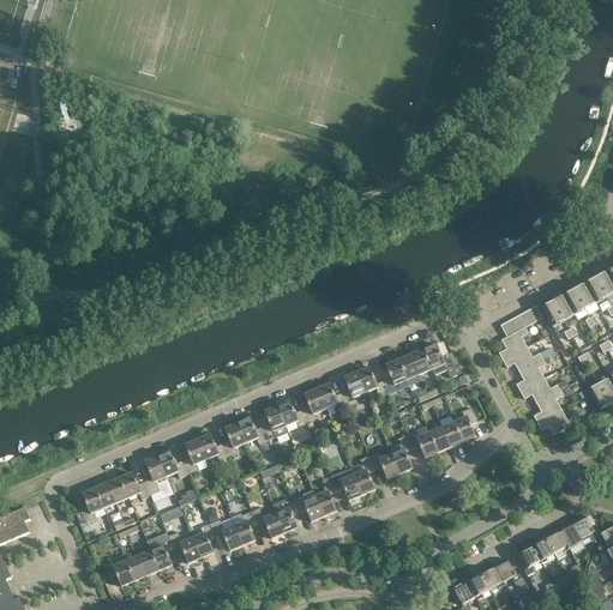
[(612,291),(612,282),(606,270),(595,276),(606,296),(612,291)]
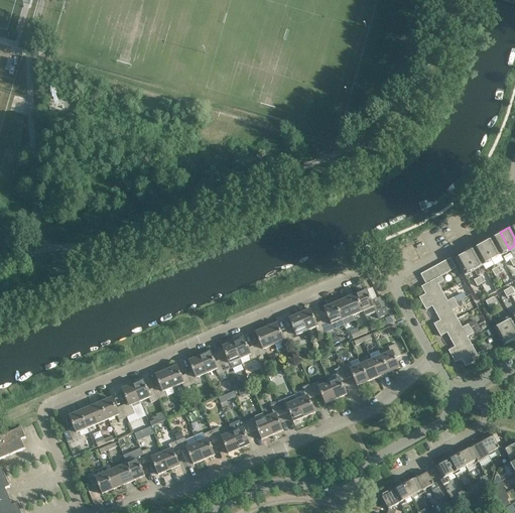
[(509,249),(500,232),(491,237),(500,254),(509,249)]
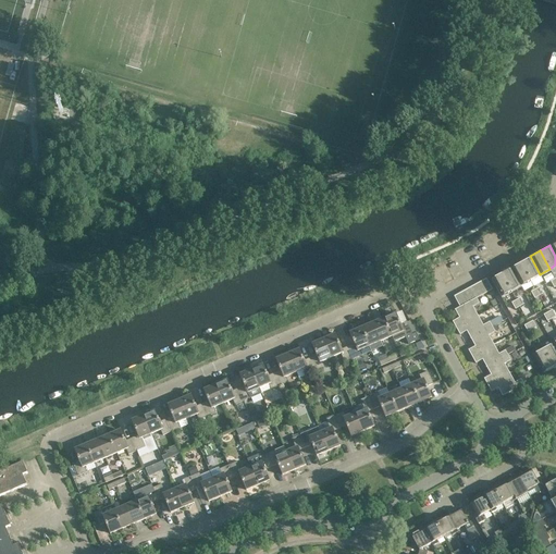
[(540,274),(530,256),(520,261),(530,280),(540,274)]
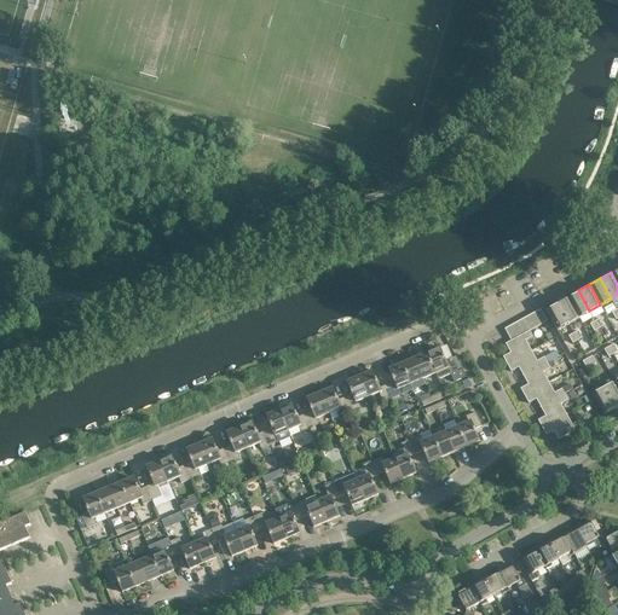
[(589,311),(578,290),(567,296),(578,317),(589,311)]
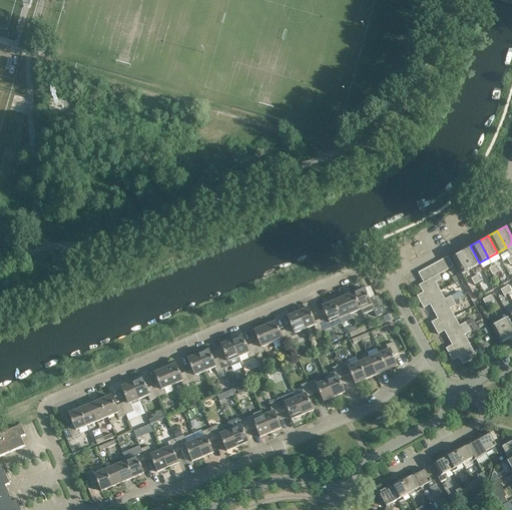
[(479,263),(470,245),(461,250),(470,268),(479,263)]
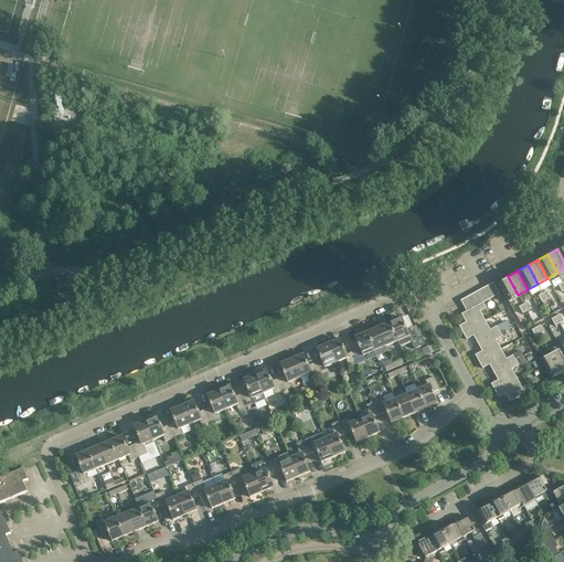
[(518,295),(508,276),(498,282),(508,300),(518,295)]
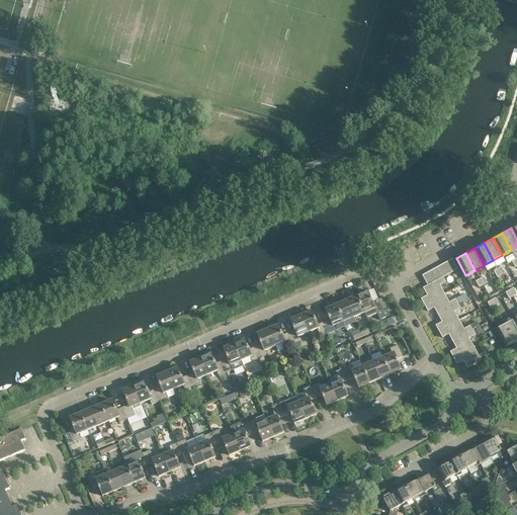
[(457,266),(451,256),(446,259),(452,269),(457,266)]
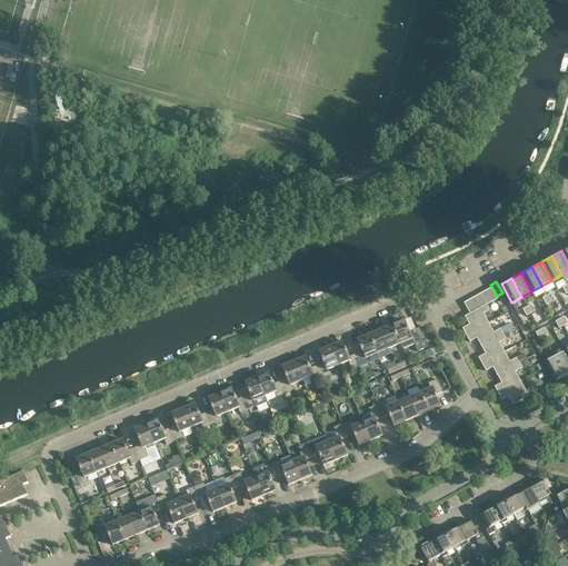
[(497,296),(490,285),(485,288),(491,299),(497,296)]
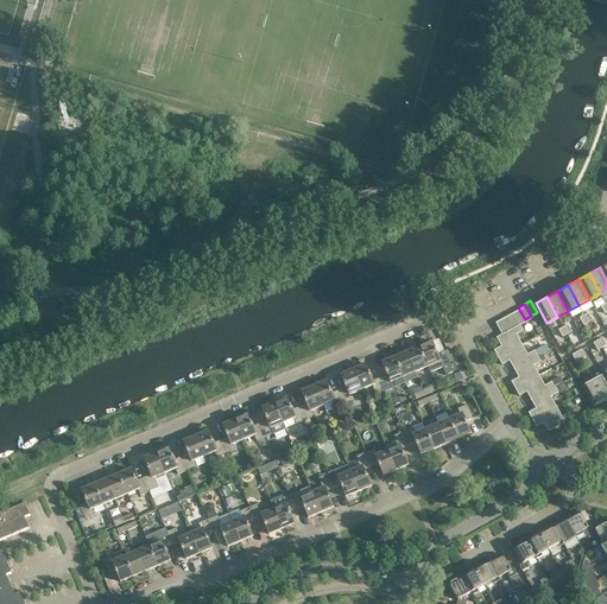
[(525,319),(518,307),(512,311),(519,322),(525,319)]
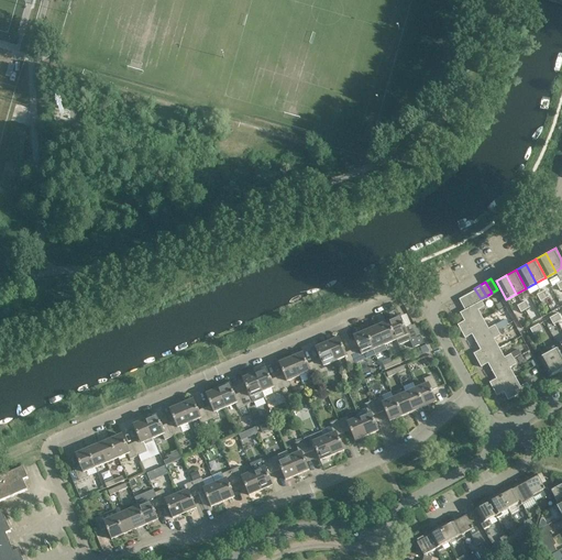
[(481,298),(474,288),(469,291),(475,302),(481,298)]
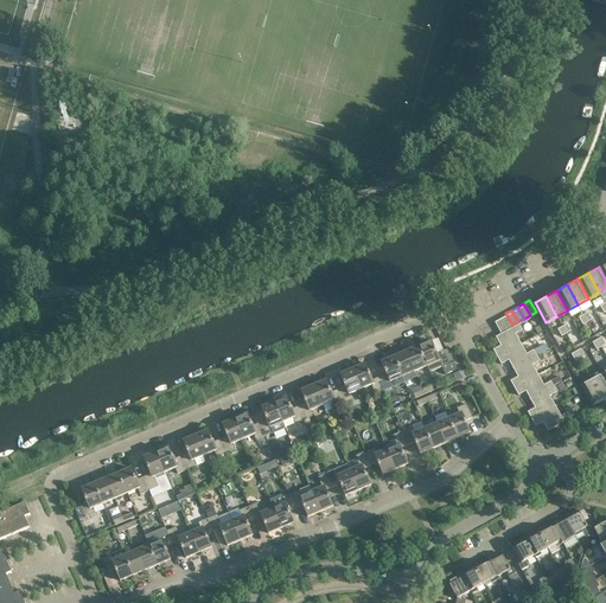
[(512,325),(505,313),(499,316),(506,328),(512,325)]
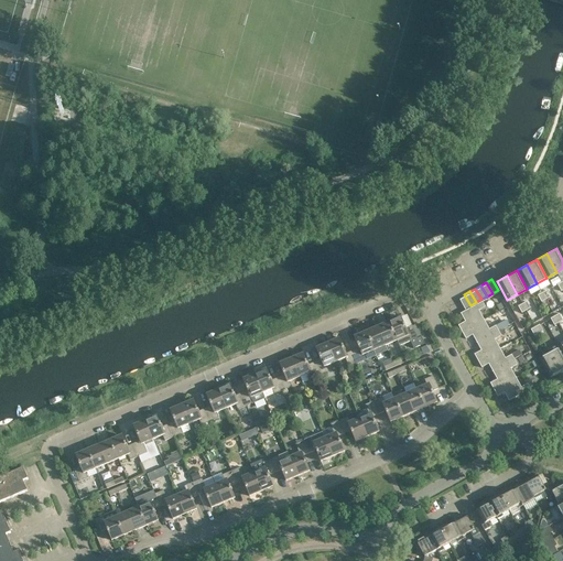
[(471,305),(464,294),(458,298),(465,309),(471,305)]
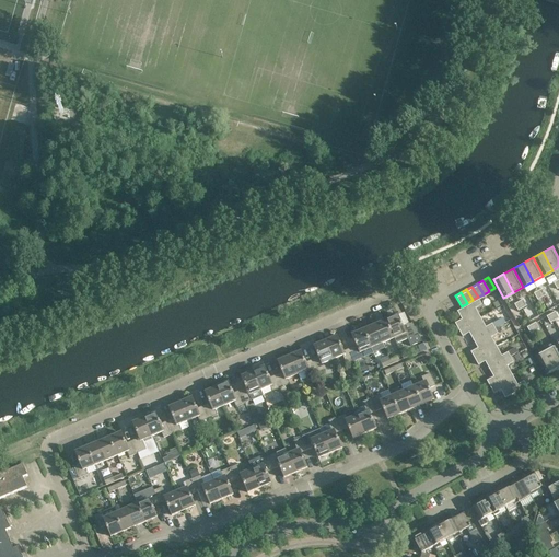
[(478,297),(473,300),(467,303),(462,306),(456,309),(461,317),(454,321),(457,327),(480,315),(475,305),(481,302),(478,297)]
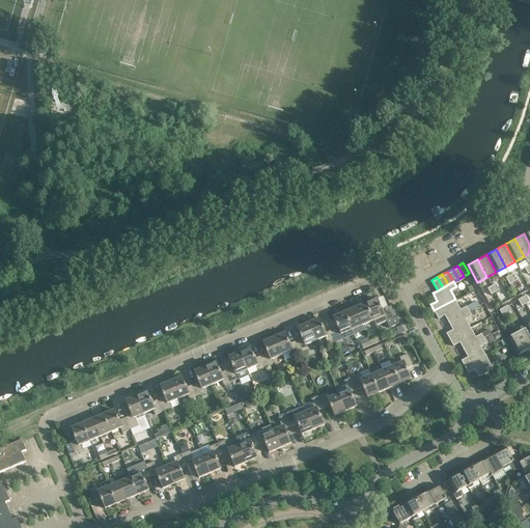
[(377,296),(365,301),(372,318),(382,314),(384,320),(392,315),(387,304),(381,306),(377,296)]
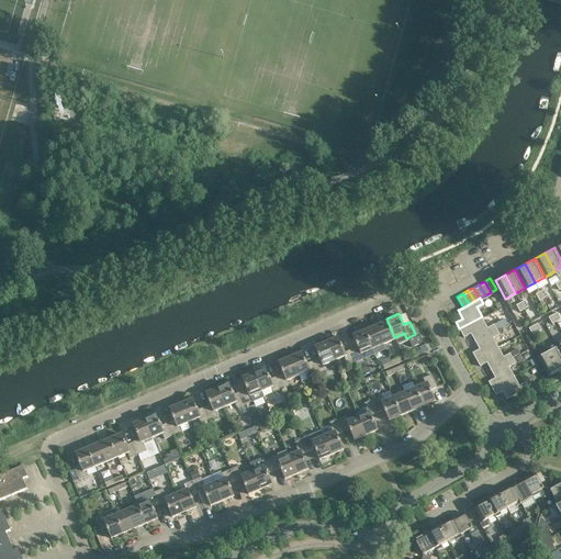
[(486,325),(482,316),(459,328),(462,335),(470,332),(474,339),(496,327),(493,322),(486,325)]
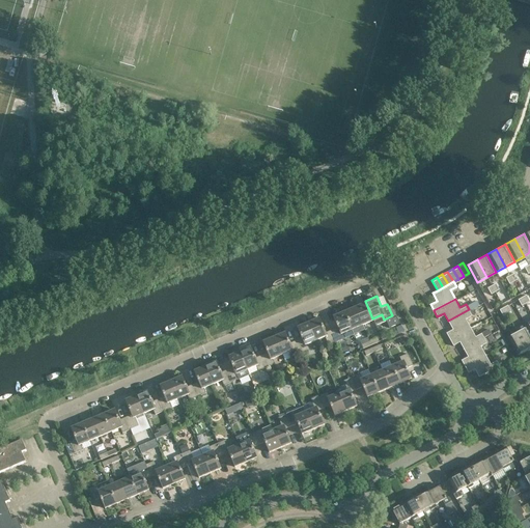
[(476,299),(467,304),(469,308),(478,303),(476,299)]
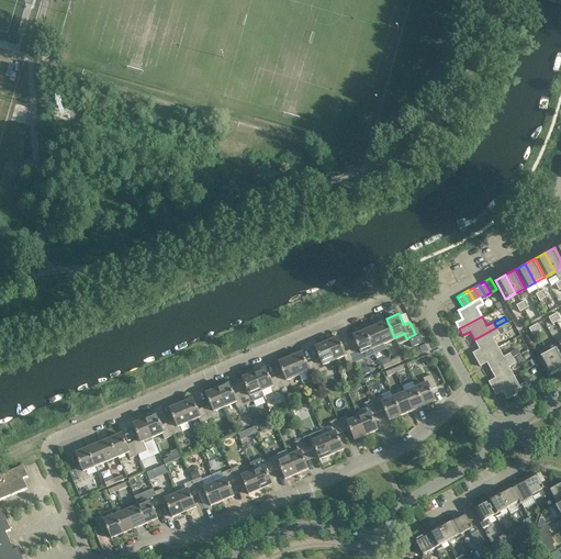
[(394,337),(386,319),(376,323),(383,342),(394,337)]
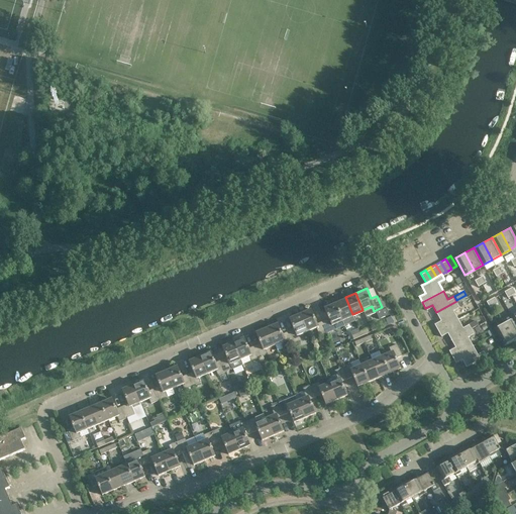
[(352,314),(345,297),(334,302),(341,318),(352,314)]
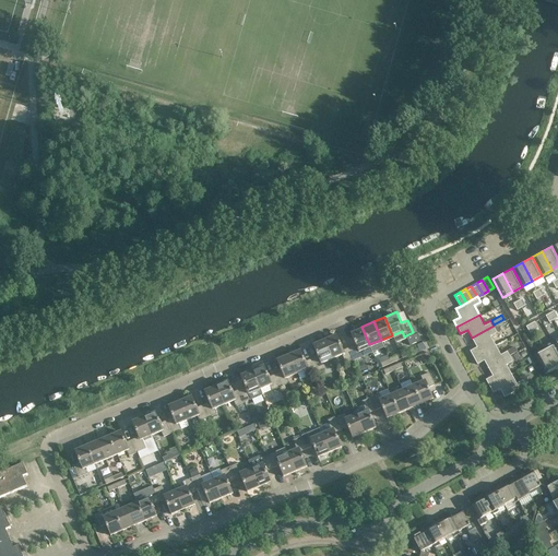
[(496,330),(494,326),(472,338),(476,345),(469,350),(473,356),(495,343),(489,333),(496,330)]
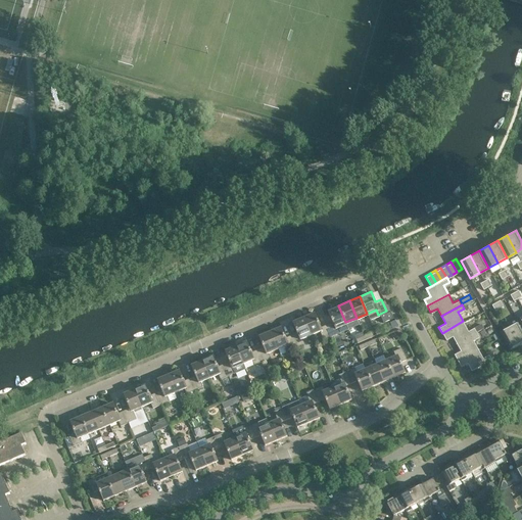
[(345,322),(338,305),(327,310),(332,320),(326,323),(331,334),(339,331),(337,326),(345,322)]
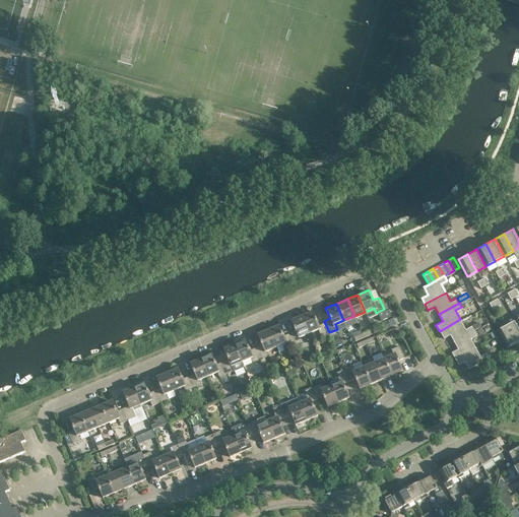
[(312,309),(302,314),(309,331),(317,327),(321,336),(329,332),(324,321),(318,323),(312,309)]
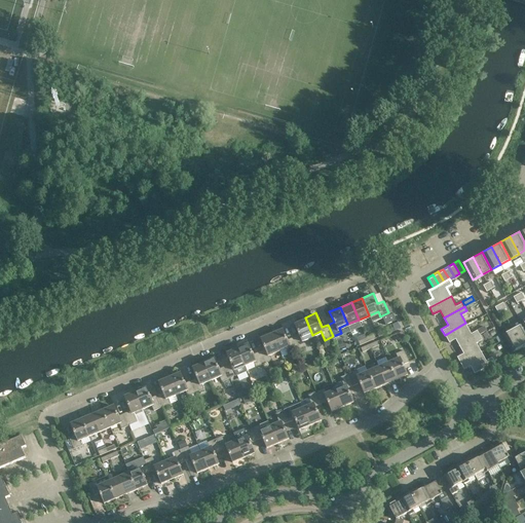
[(312,335),(305,318),(294,323),(298,333),(292,335),(297,347),(305,343),(303,338),(312,335)]
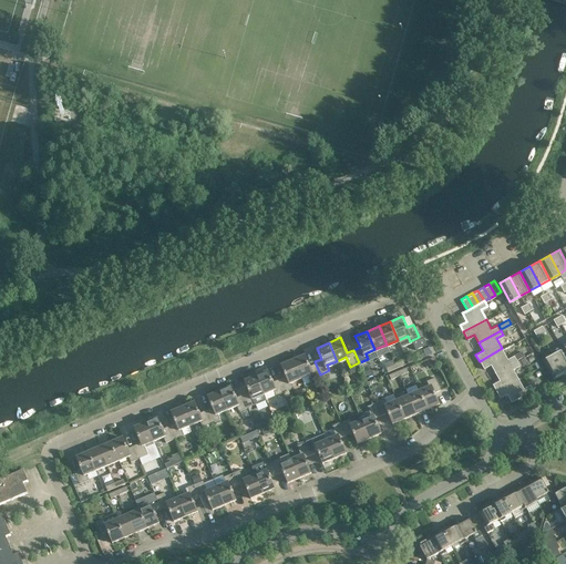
[(507,358),(502,348),(480,361),(483,367),(490,363),(494,371),(516,359),(514,355),(507,358)]
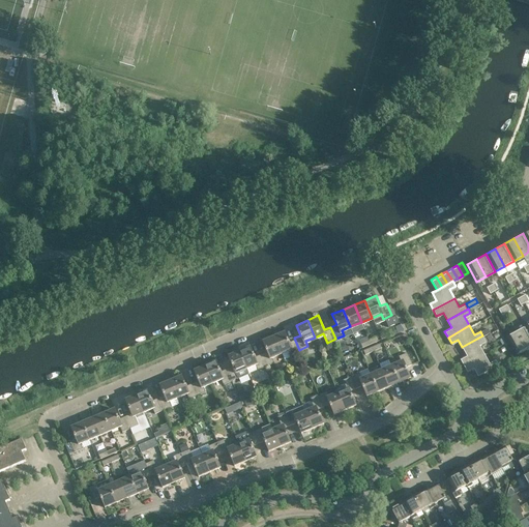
[(528,345),(528,332),(525,325),(516,330),(525,348),(528,345)]
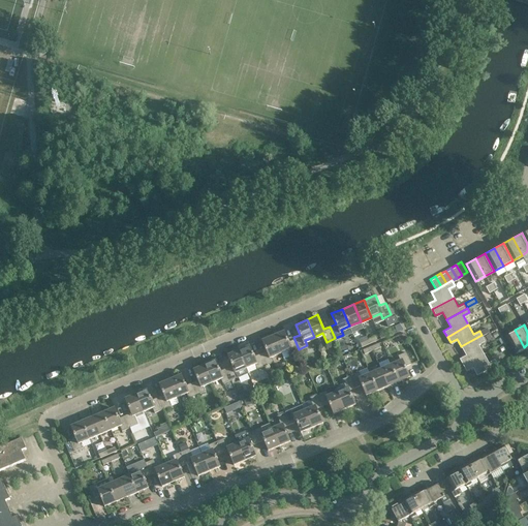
[(283,330),(272,334),(280,351),(288,347),(290,352),(299,349),(293,337),(288,340),(283,330)]
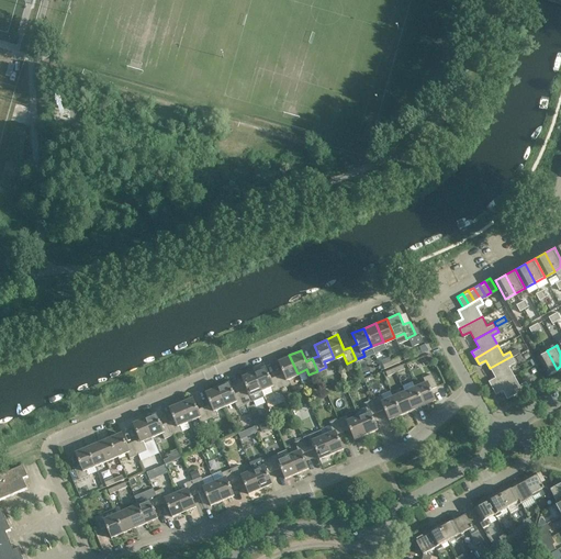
[(557,369),(547,350),(537,356),(547,375),(557,369)]
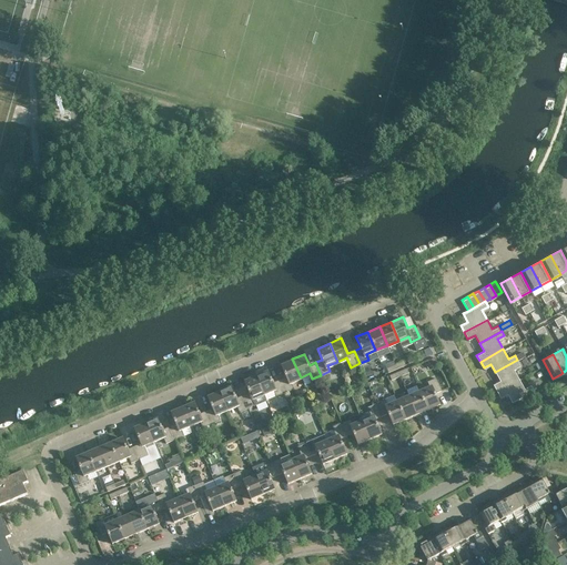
[(301,377),(292,359),(281,364),(285,375),(279,377),(284,391),(293,386),(291,381),(301,377)]
